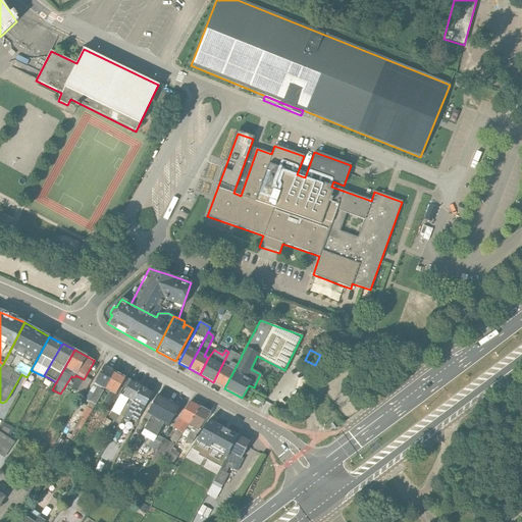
[(223,386),(223,387),(224,388),(241,357),(229,351),(228,352),(213,382),(219,385),(219,384),(223,386)]
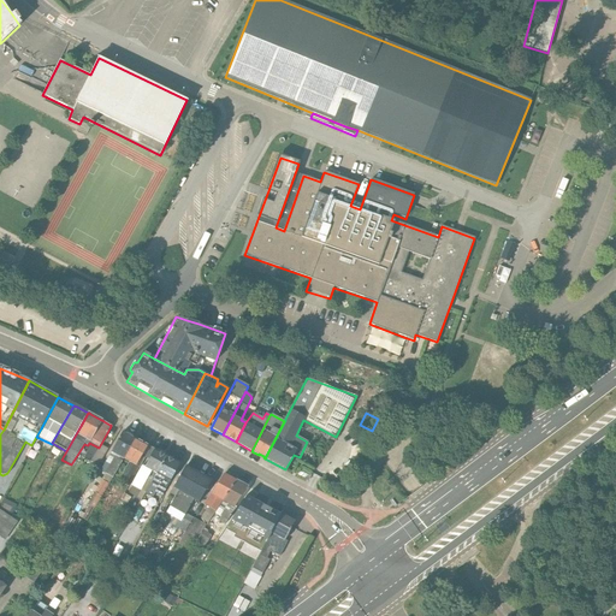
[(87,521),(110,481),(135,438),(123,432),(100,471),(105,474),(101,480),(96,478),(94,481),(99,485),(98,487),(93,485),(89,490),(94,492),(89,501),(87,499),(84,504),(88,507),(84,514),(80,511),(80,513),(77,516),(87,521)]
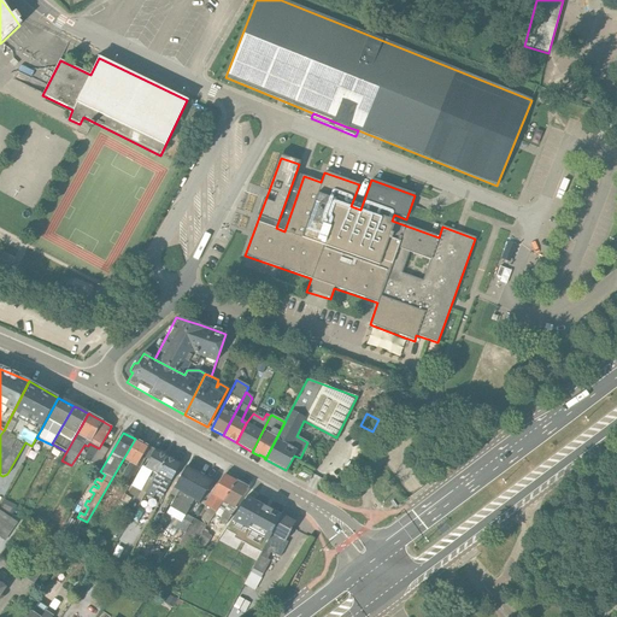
[(118,482),(128,487),(139,468),(136,466),(148,446),(135,439),(123,459),(129,463),(118,482)]
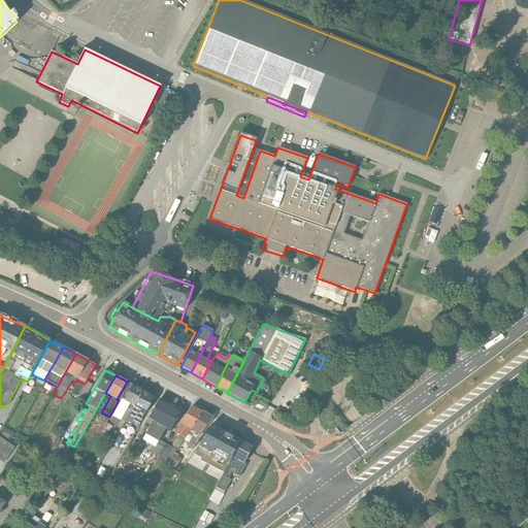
[(93,385),(86,381),(77,396),(84,400),(85,399),(93,385)]
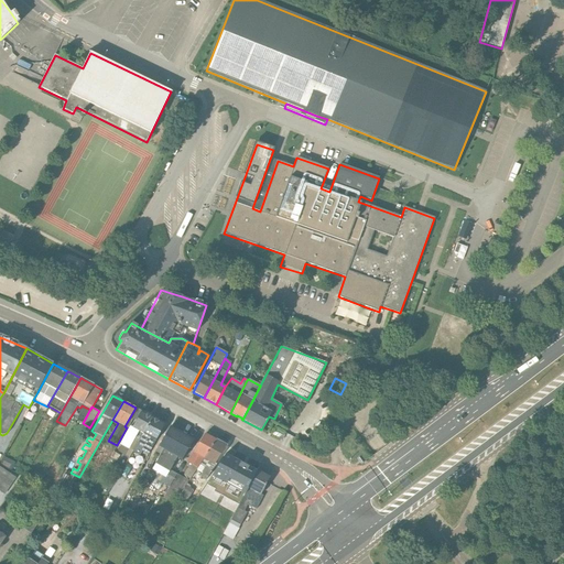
[(121,445),(118,452),(129,457),(132,451),(152,418),(141,412),(132,427),(130,426),(120,444),(121,445)]
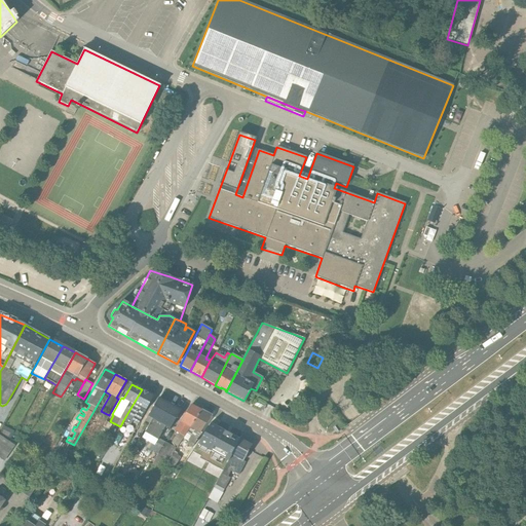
[(123,420),(130,424),(133,420),(138,423),(153,396),(142,389),(123,420)]
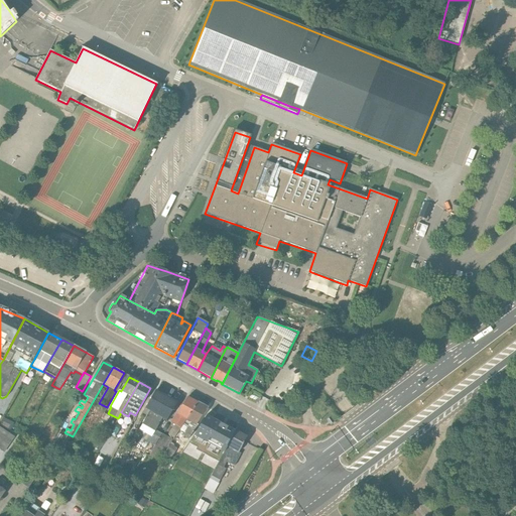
[(146,431),(166,396),(155,390),(145,408),(142,413),(146,416),(139,430),(144,434),(146,431)]
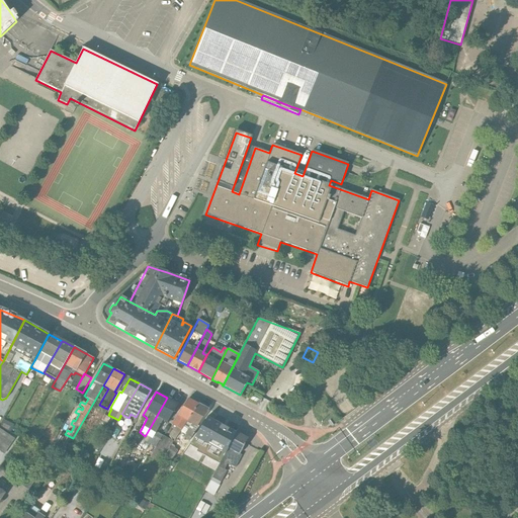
[(167,422),(178,404),(167,398),(147,433),(145,436),(142,440),(144,441),(155,448),(162,436),(156,432),(163,420),(167,422)]
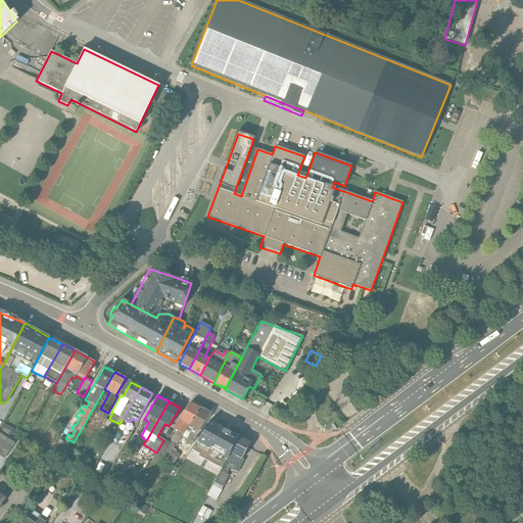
[(171,440),(176,444),(182,436),(199,408),(190,402),(174,428),(177,431),(171,440)]
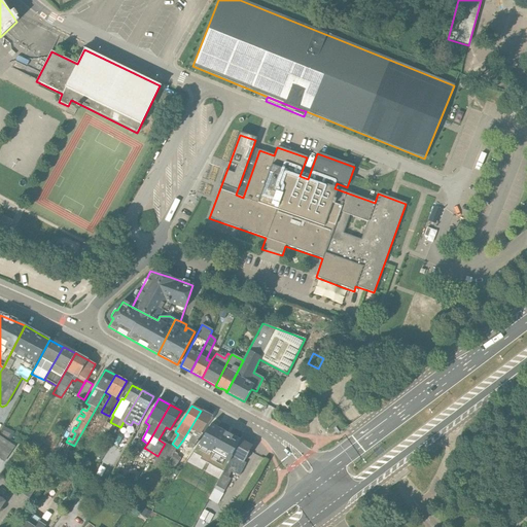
[(200,433),(211,417),(201,411),(183,440),(188,443),(186,446),(191,449),(192,449),(194,446),(195,447),(202,437),(200,436),(201,434),(200,433)]
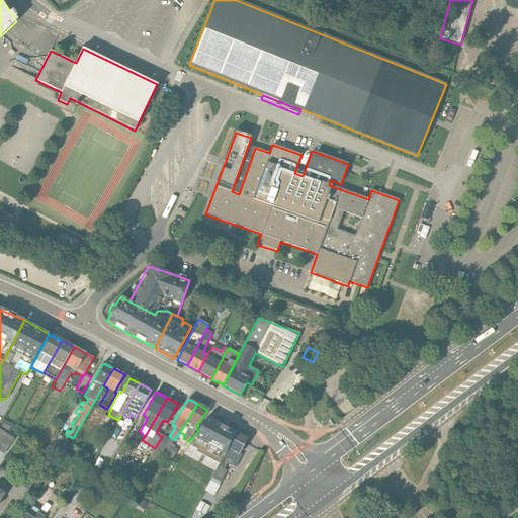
[(109,419),(104,415),(103,415),(100,421),(106,424),(109,419)]
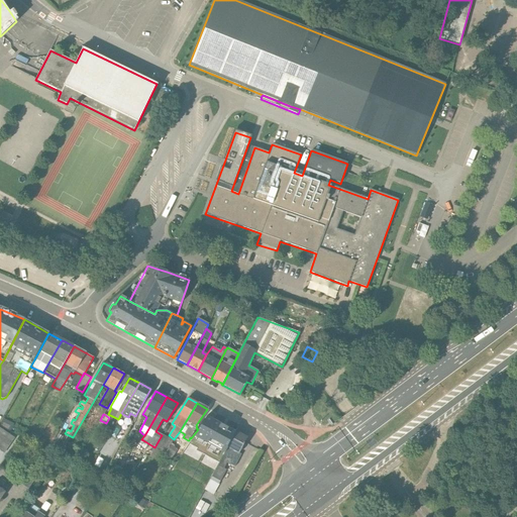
[(221,425),(221,424),(207,416),(189,444),(197,448),(196,450),(219,462),(226,448),(226,447),(234,431),(233,431),(232,432),(233,432),(232,433),(228,430),(229,429),(221,425)]
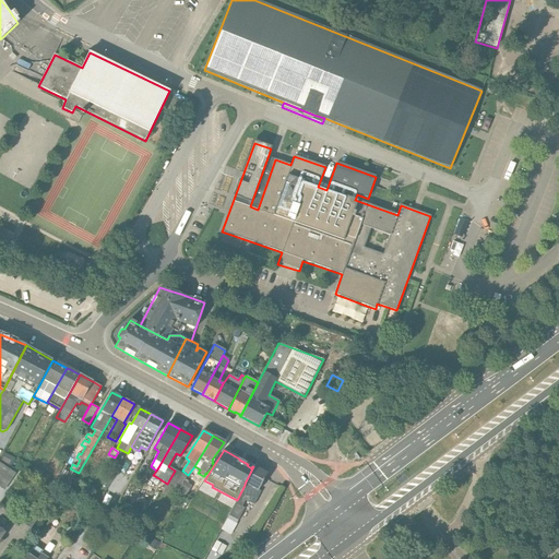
[(258,490),(268,474),(253,466),(245,484),(245,485),(237,500),(221,531),(229,535),(244,509),(241,507),(245,501),(253,506),(257,499),(261,491),(258,490)]
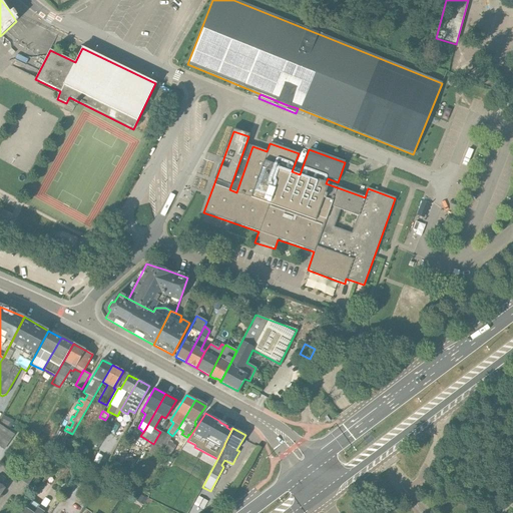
[(153,444),(148,453),(157,459),(168,442),(171,438),(160,432),(153,444)]
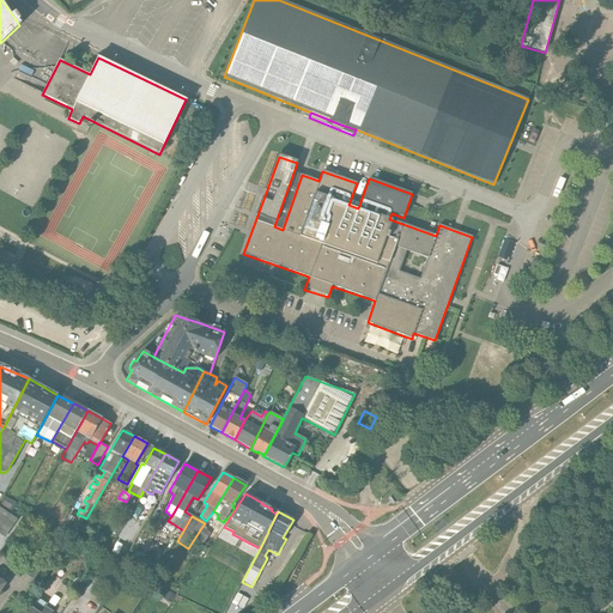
[(128,520),(116,540),(129,548),(141,527),(128,520)]
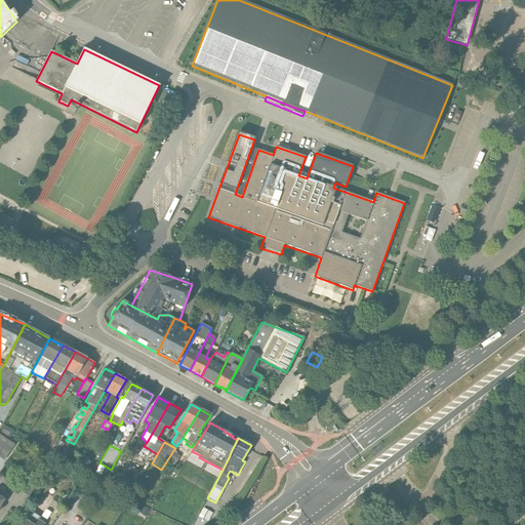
[(172,452),(165,463),(172,469),(180,456),(172,452)]
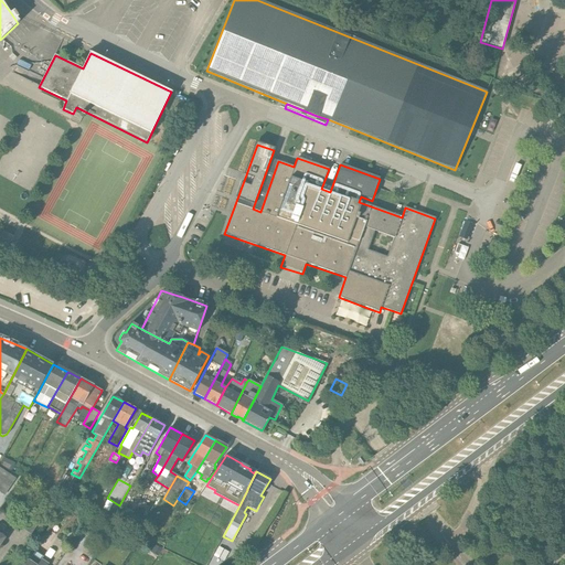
[(39,519),(31,512),(29,516),(27,515),(19,526),(30,534),(39,523),(36,522),(39,519)]
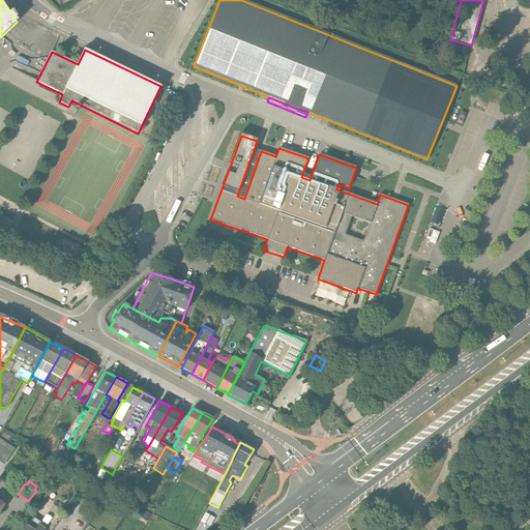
[(40,523),(32,518),(23,529),(45,529),(46,529),(39,525),(40,523)]
